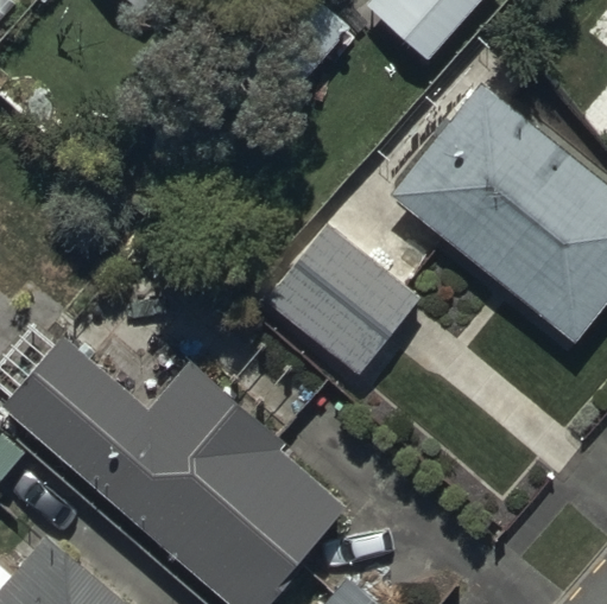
[(131,0),(145,12),(155,0),(131,0)]
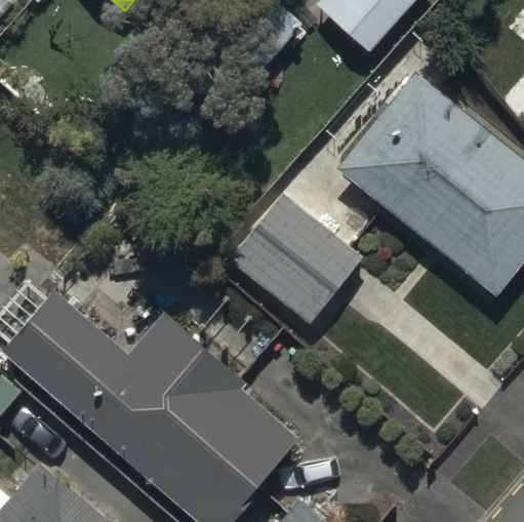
[(322,0),(317,6),(371,50),(412,0),(322,0)]
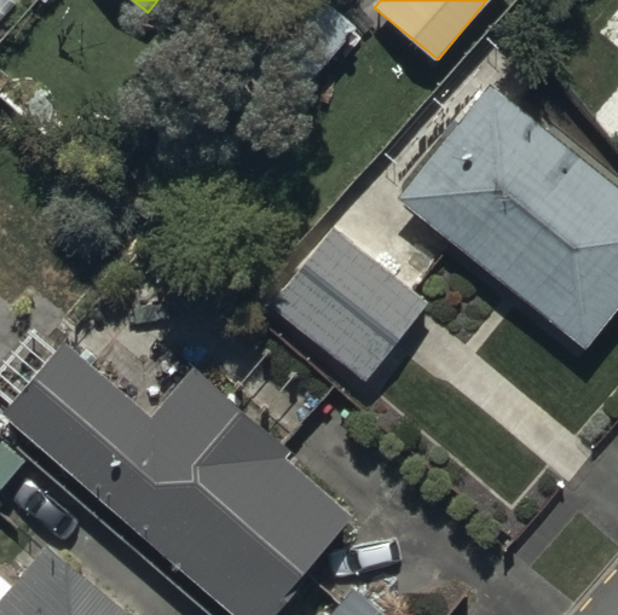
[(331,227),(408,284),(448,236),(584,347),(617,305),(617,192),(487,87),(403,192),(377,172),(331,227)]
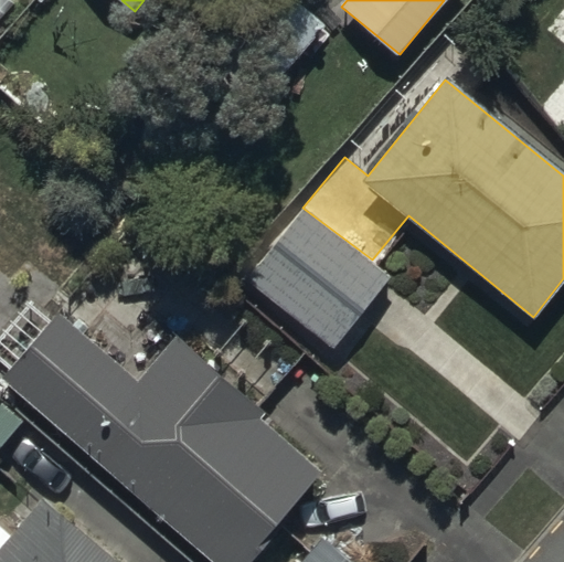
[(372,260),(302,208),(248,275),(336,345),(392,275),(372,260)]
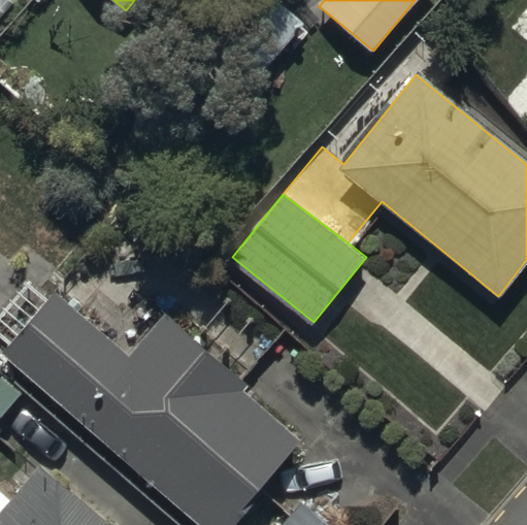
[(130,358),(48,290),(41,298),(25,285),(0,314),(0,340),(6,347),(0,353),(0,356),(197,524),(229,524),(301,439),(243,392),(248,387),(164,317),(130,358)]
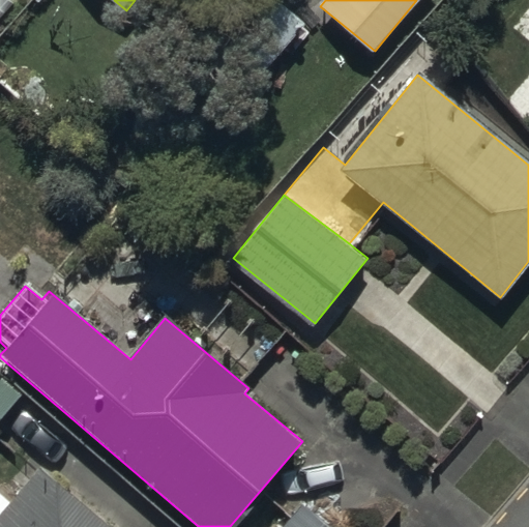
[(0,419),(23,393),(0,373),(0,419)]
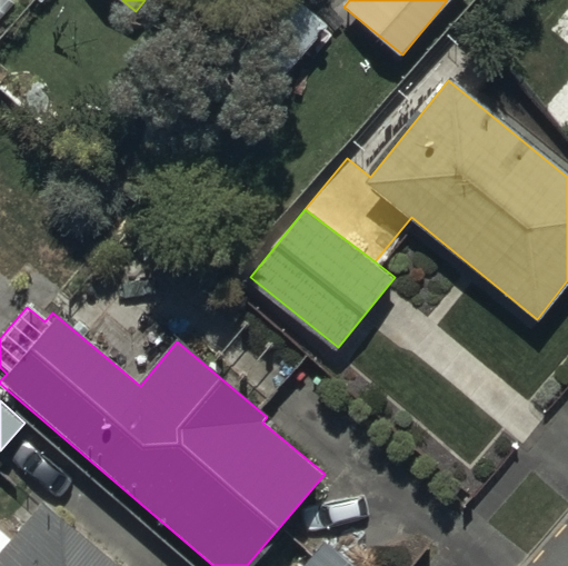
[(0,565),(121,565),(45,497),(8,539),(0,533),(0,565)]
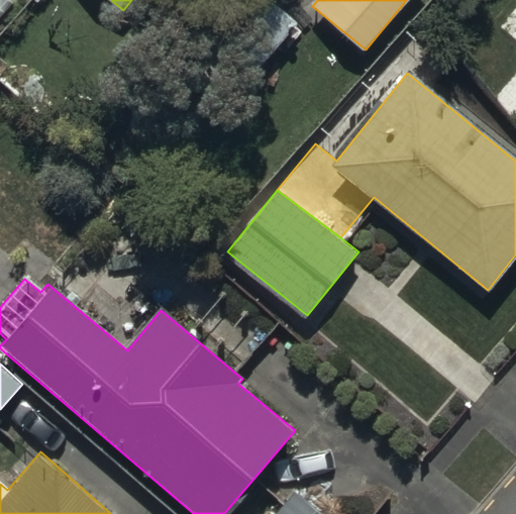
[(322,513),(294,488),(270,513),(322,513)]
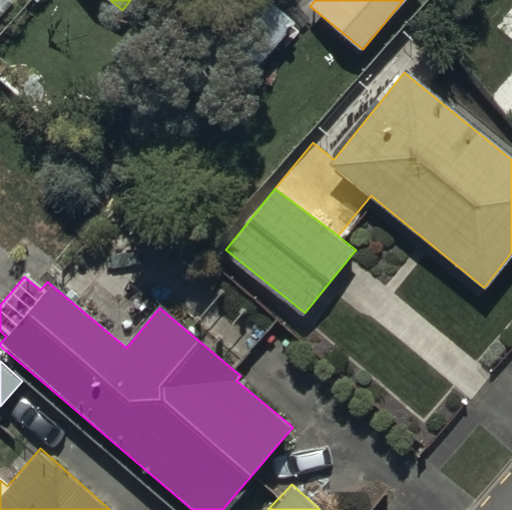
All buildings are outlined.
